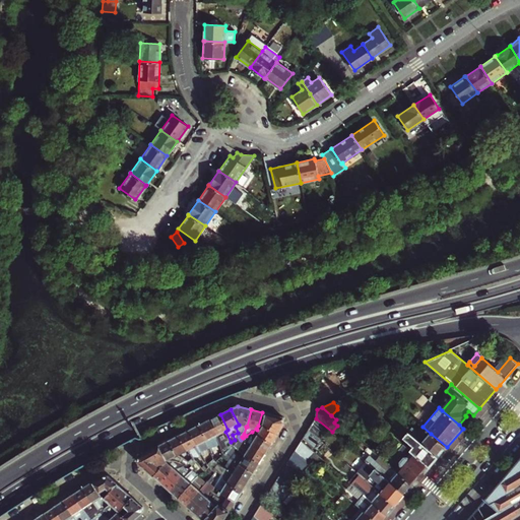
[(279,435),(285,424),(283,417),(262,412),(258,426),(264,428),(264,426),(279,435)]
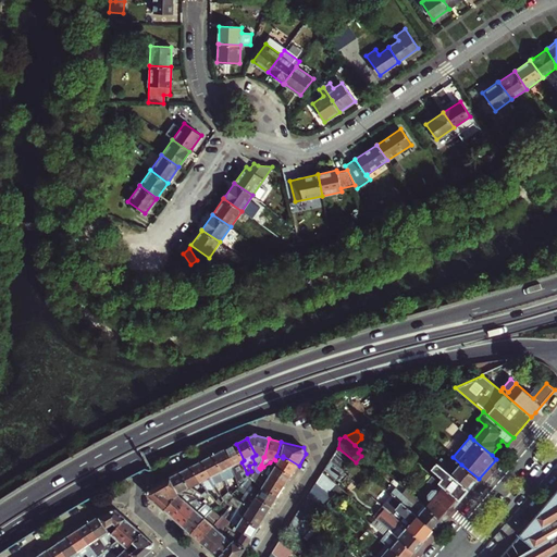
[(248,475),(247,473),(242,462),(244,460),(236,444),(225,450),(233,467),(232,467),(236,475),(240,487),(249,480),(249,479),(250,478),(248,475)]
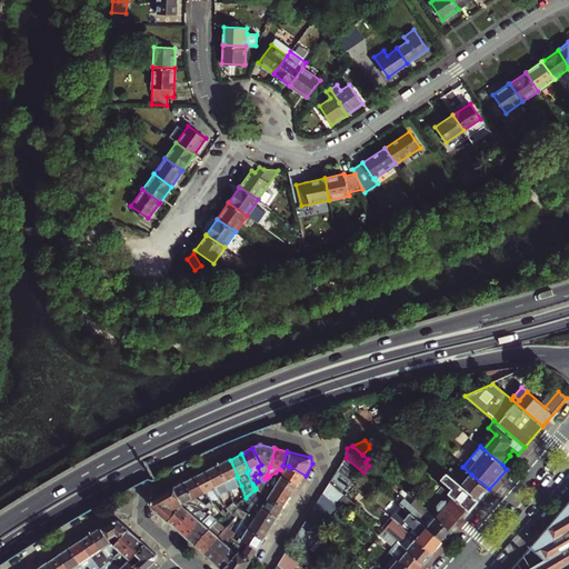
[(359,489),(369,478),(363,472),(346,458),(338,470),(351,482),(359,489)]
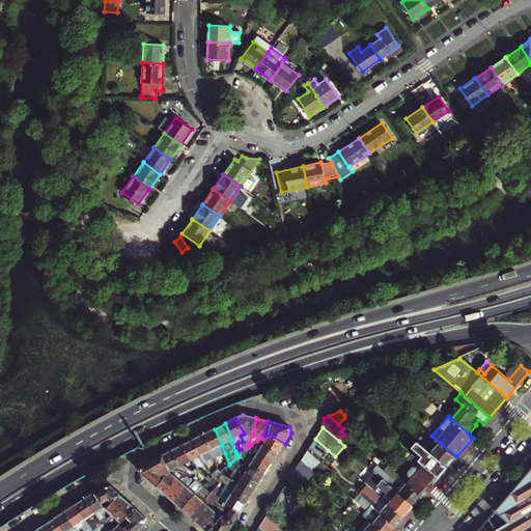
[(215,458),(225,453),(221,445),(222,445),(215,429),(204,435),(212,450),(215,458)]
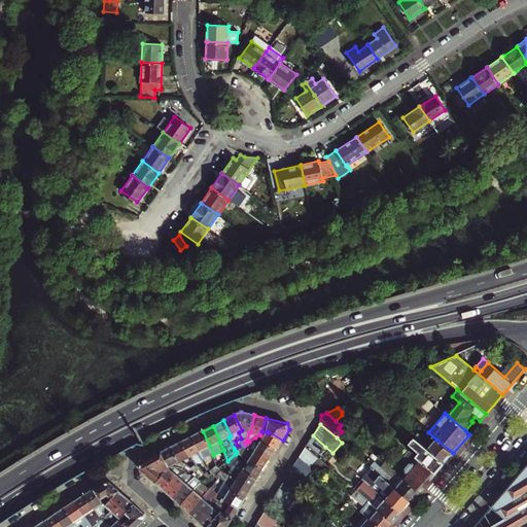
[(217,466),(217,465),(213,455),(210,447),(203,431),(191,436),(201,452),(200,452),(211,471),(213,469),(215,471),(216,472),(218,471),(215,467),(217,466)]
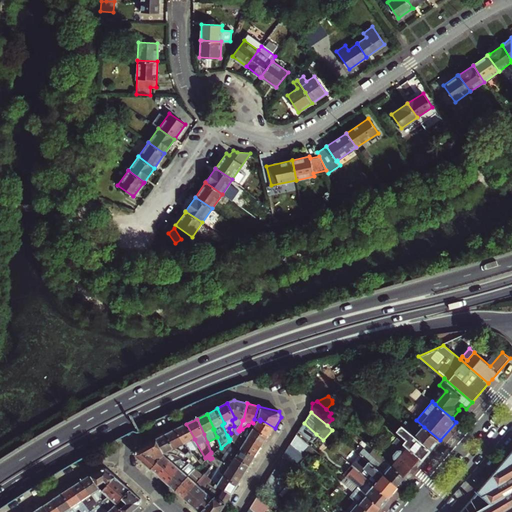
[(269,437),(275,428),(260,419),(260,421),(254,419),(253,423),(252,422),(248,425),(250,430),(254,429),(255,428),(269,437)]
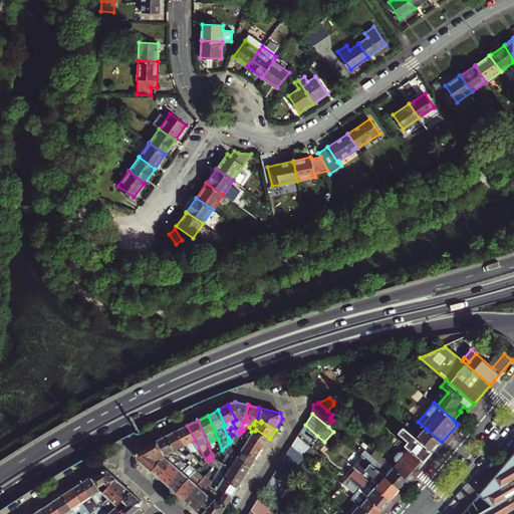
[(421,435),(426,429),(418,422),(413,428),(415,428),(418,431),(419,433),(421,435)]
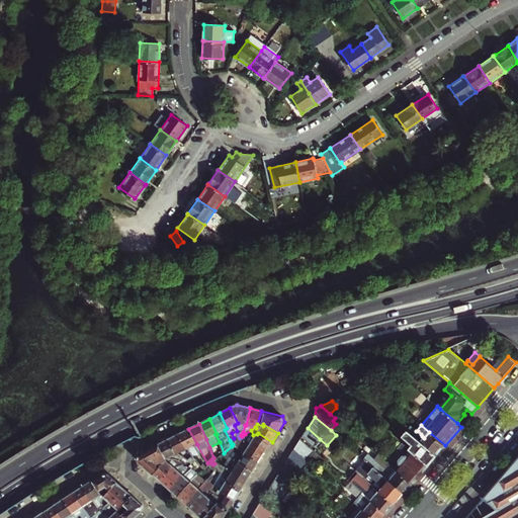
[(436,455),(445,445),(429,432),(424,438),(422,436),(421,434),(418,431),(416,431),(412,427),(408,431),(436,455)]
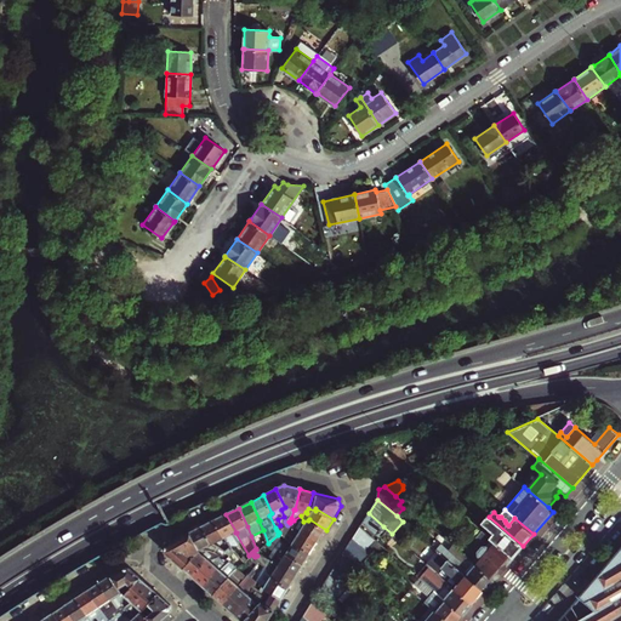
[(376,536),(383,527),(369,513),(363,523),(366,527),(365,528),(376,536)]
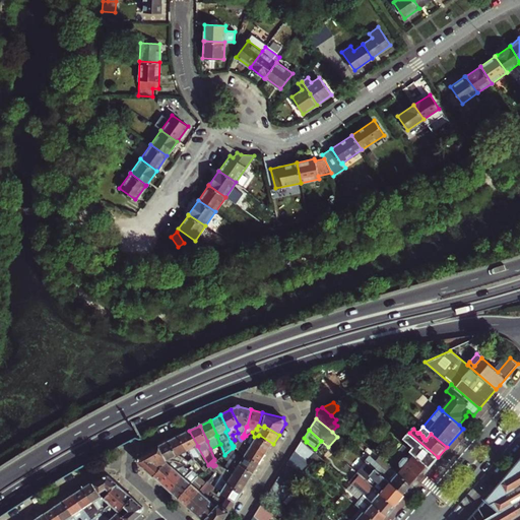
[(210,463),(208,465),(197,446),(198,446),(189,431),(179,436),(187,451),(189,450),(193,459),(194,460),(196,462),(205,471),(210,467),(212,465),(210,463)]
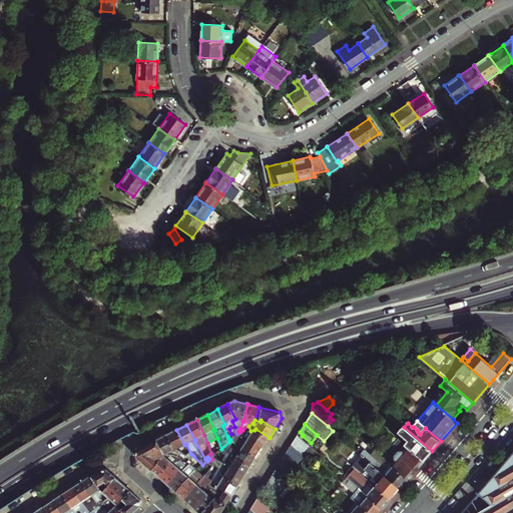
[(424,461),(432,451),(404,427),(400,433),(409,441),(406,445),(410,448),(424,461)]
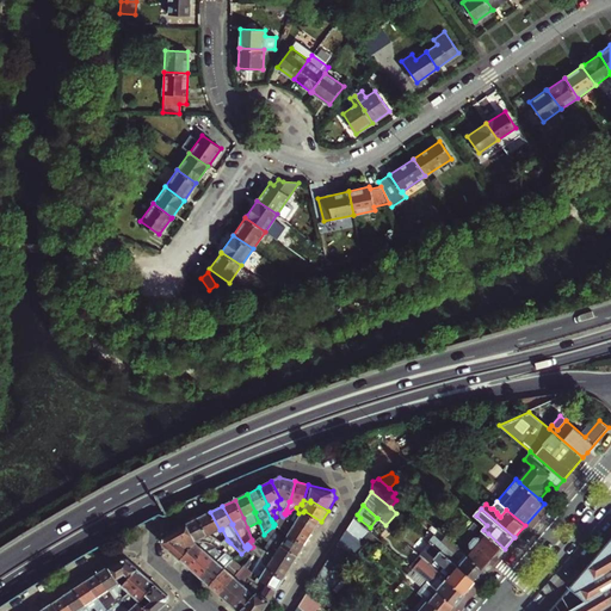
[(313,534),(321,522),(304,511),(303,512),(298,513),(291,514),(288,517),(290,518),(289,520),(294,523),(296,523),(313,534)]
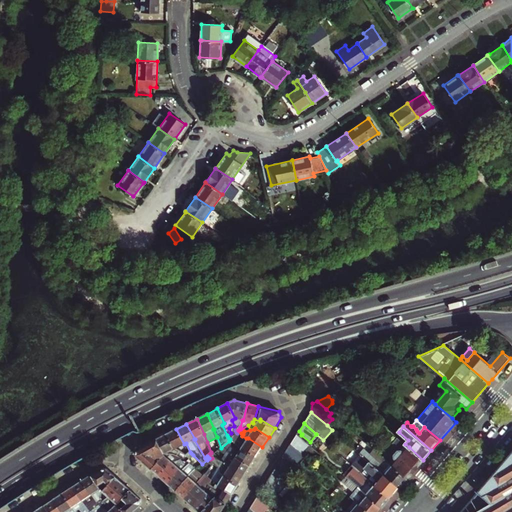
[(191,453),(190,452),(186,443),(184,444),(176,429),(167,434),(174,449),(175,448),(181,451),(186,455),(188,453),(190,455),(191,453)]
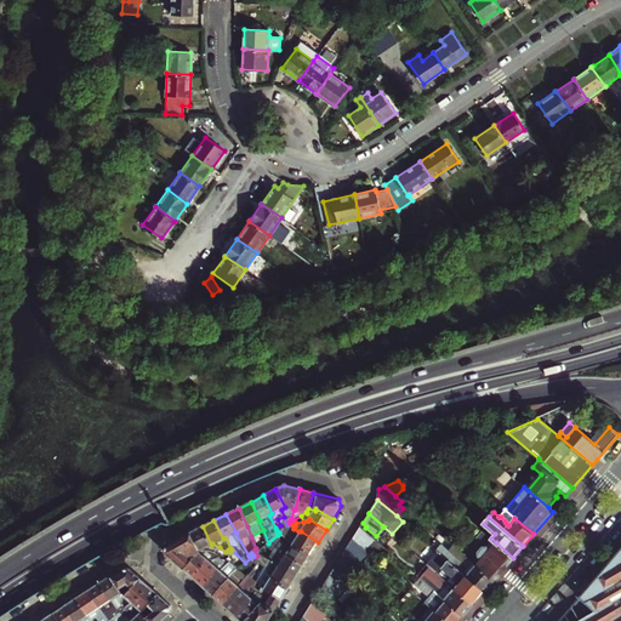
[(277,530),(279,533),(288,525),(286,524),(285,522),(277,530)]
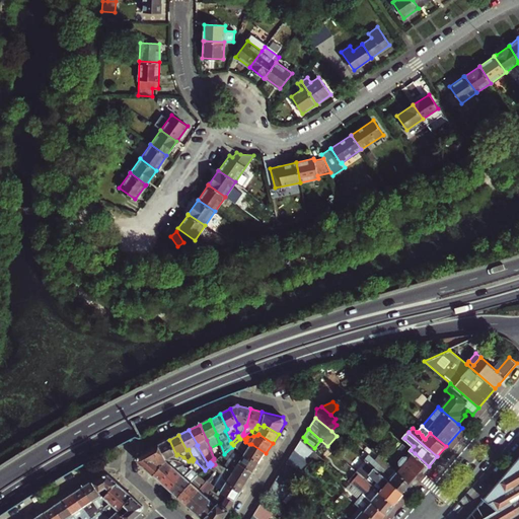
[(260,462),(266,453),(251,444),(249,444),(245,442),(242,441),(240,439),(233,445),(235,448),(245,454),(245,453),(260,462)]
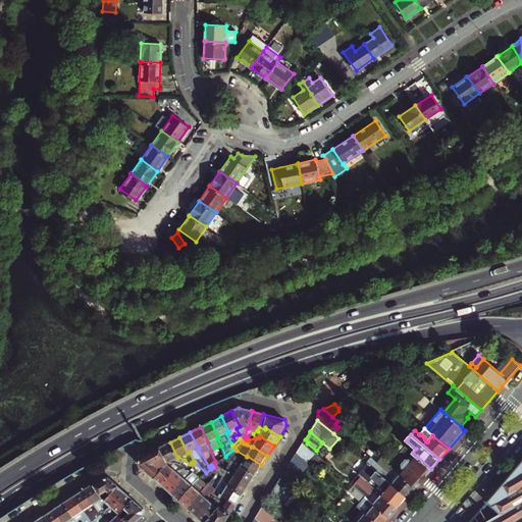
[(178,457),(177,458),(170,442),(160,448),(167,463),(168,463),(169,462),(170,463),(176,463),(188,467),(191,466),(192,466),(194,464),(192,462),(190,464),(185,460),(178,457)]
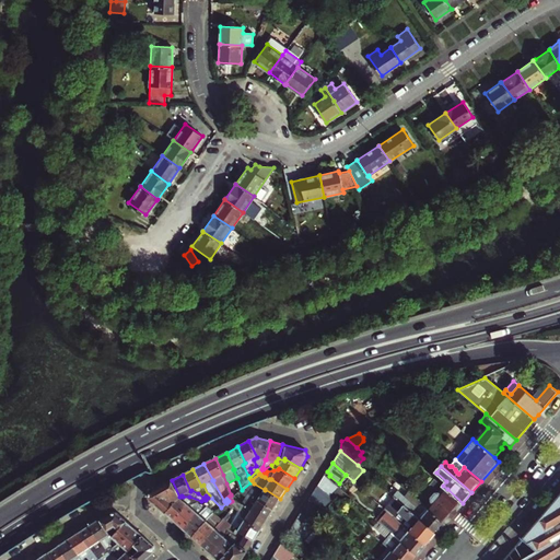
[(339,487),(325,475),(317,486),(330,497),(339,487)]
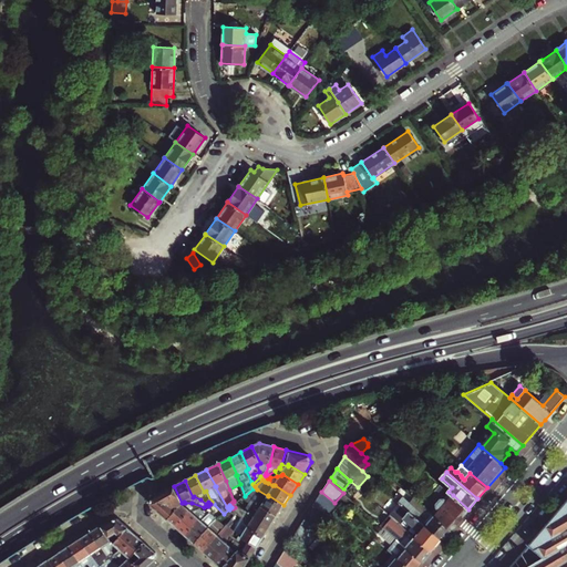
[(168,519),(182,503),(174,486),(152,497),(151,504),(168,519)]
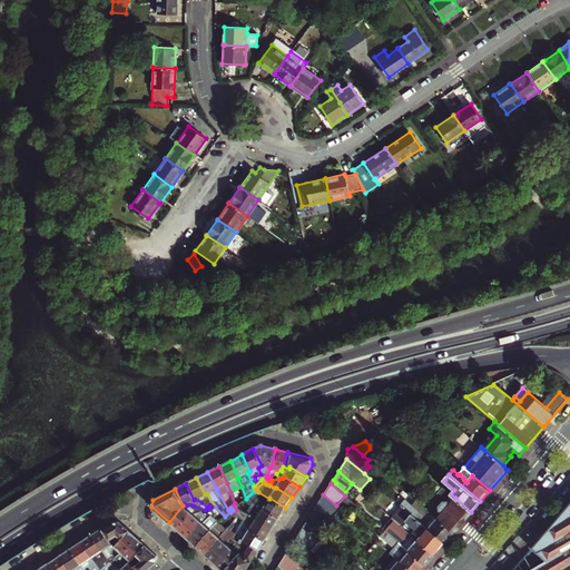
[(246,499),(254,503),(258,497),(256,493),(255,491),(246,499)]
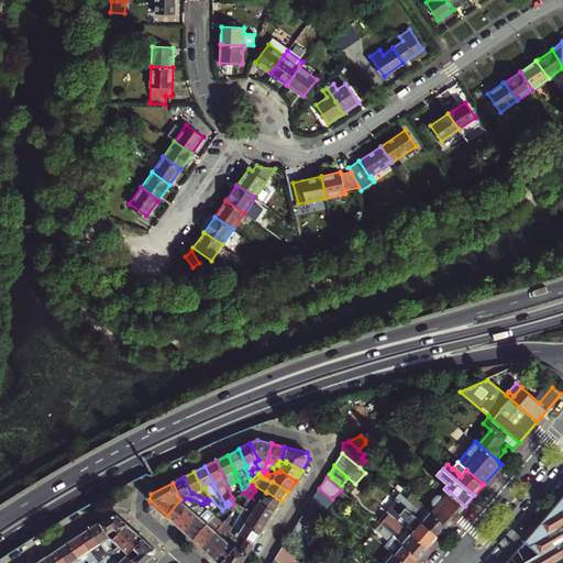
[(311,503),(323,514),(333,500),(332,499),(319,488),(311,503)]
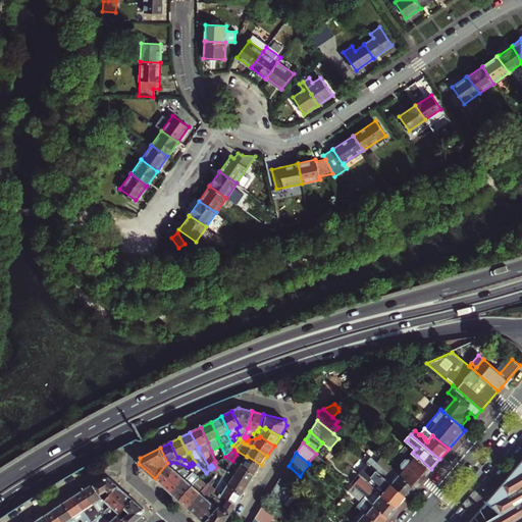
[(255,475),(261,465),(247,456),(247,457),(245,460),(237,455),(232,461),(255,475)]
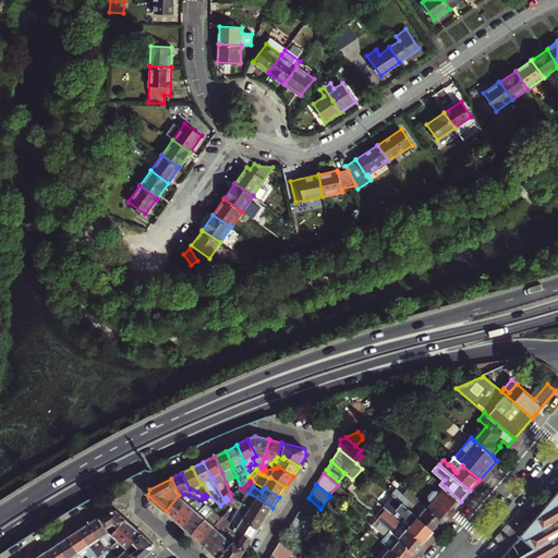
[(444,522),(461,501),(446,487),(440,494),(437,490),(434,490),(429,496),(429,499),(434,502),(431,506),(426,502),(424,505),(444,522)]
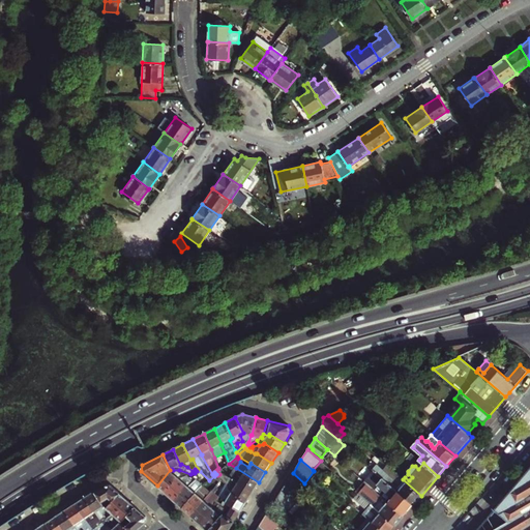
[(253,493),(259,482),(236,468),(229,464),(221,471),(221,472),(219,474),(222,476),(224,474),(229,477),(238,482),(238,483),(253,493)]
